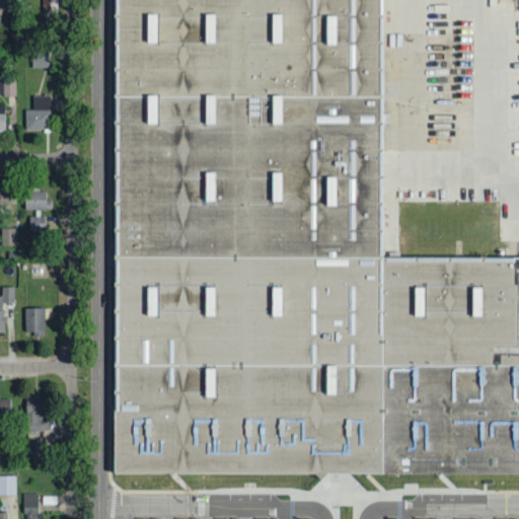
[(42,0),(42,13),(57,13),(57,0),(42,0)]
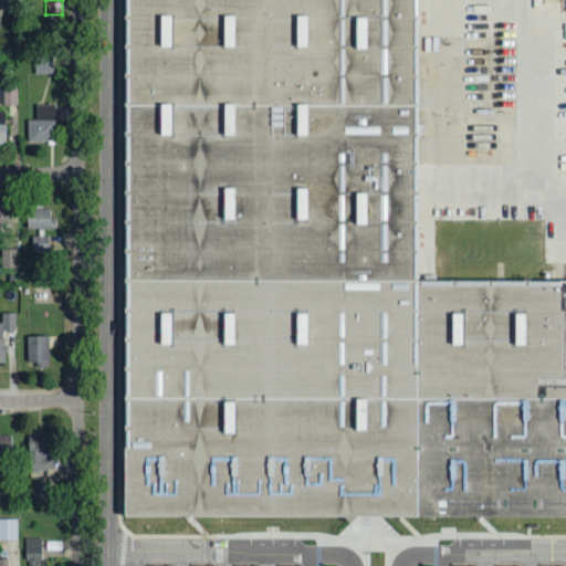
[(565,281),(565,517),(122,516),(125,0),(417,0),(416,281),(565,281)]
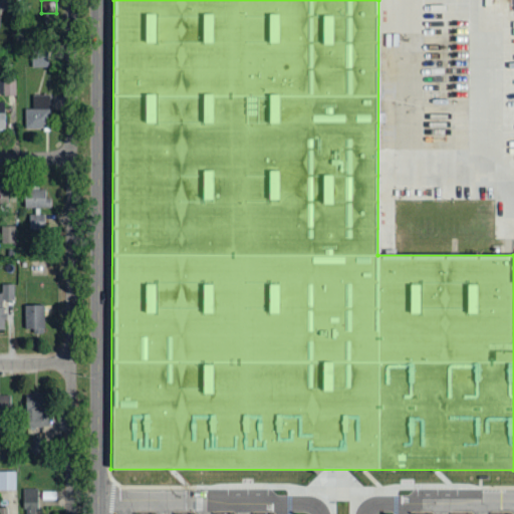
[(48,67),(48,50),(32,50),(31,67),(48,67)]
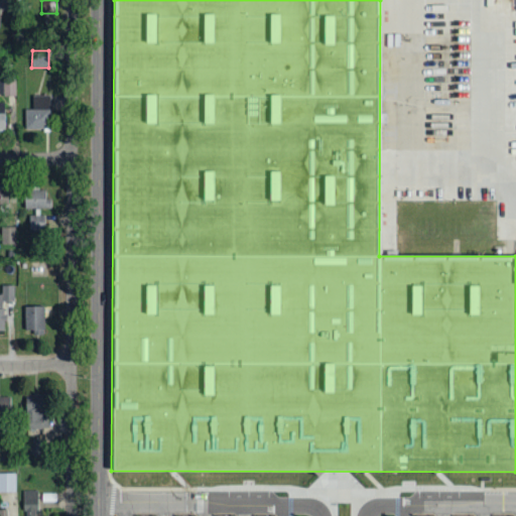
[(15,81),(3,81),(3,98),(15,97),(15,81)]
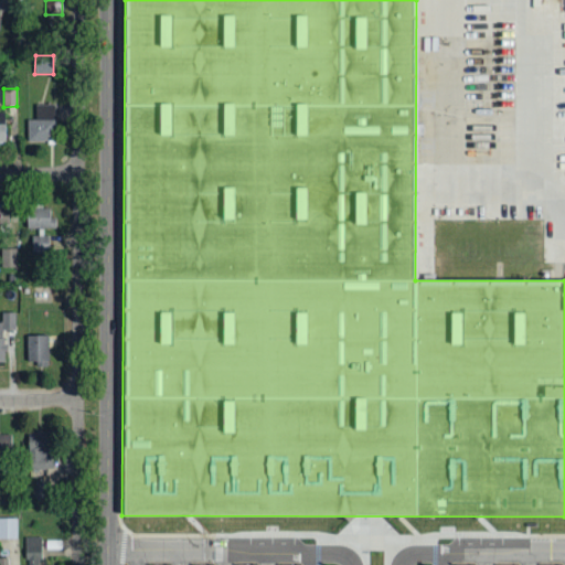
[(54,105),(35,105),(36,120),(28,120),(28,142),(55,141),(54,105)]
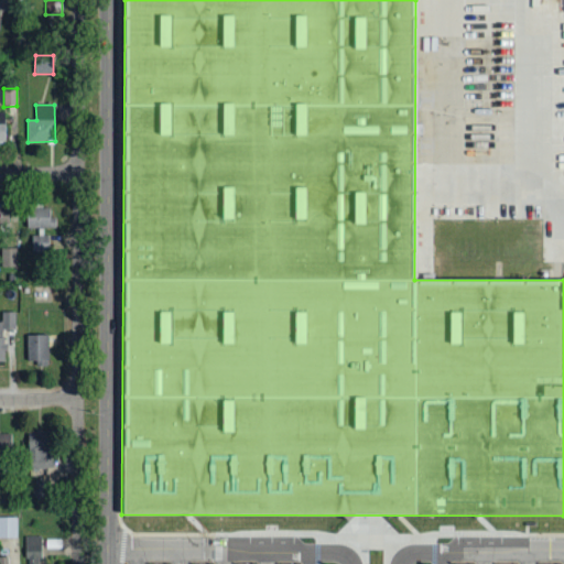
[(0,231),(9,232),(9,207),(0,207),(0,231)]
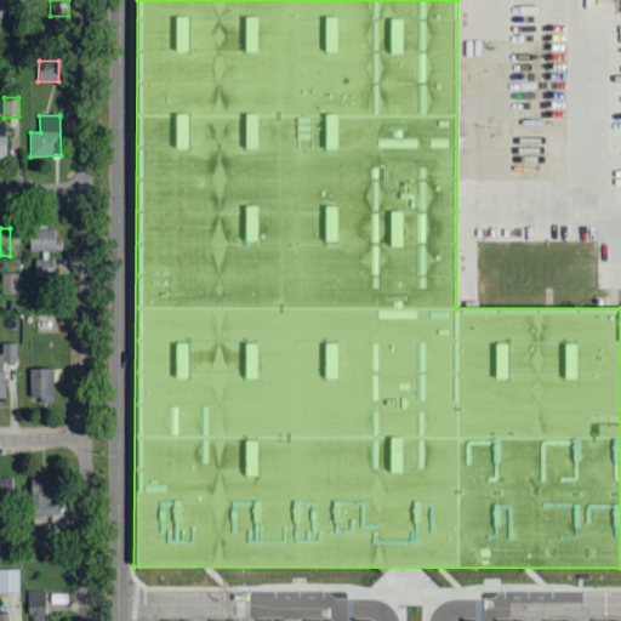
[(38,279),(53,279),(53,255),(61,255),(62,240),(56,240),(56,229),(29,229),(29,252),(38,252),(38,279)]
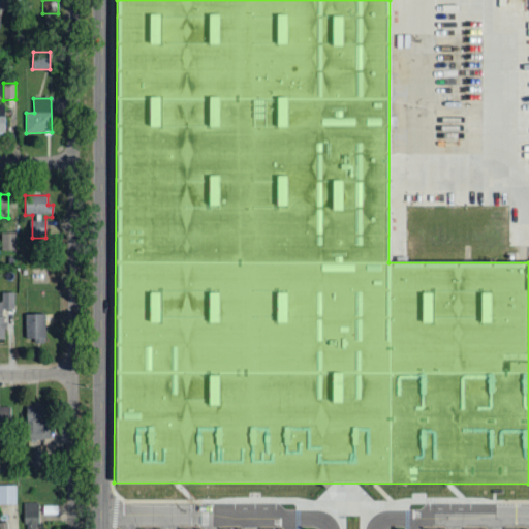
[(1,251),(17,251),(16,234),(1,234),(1,251)]
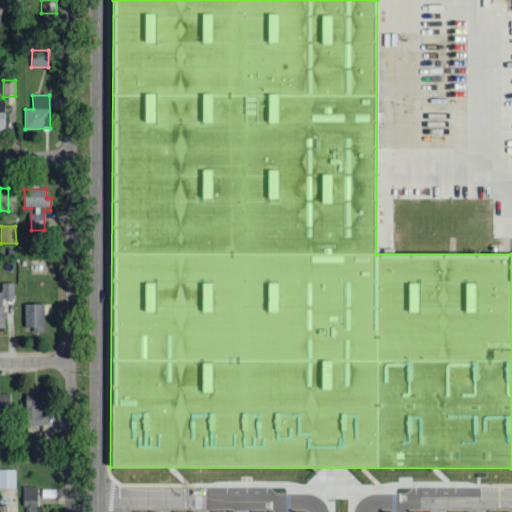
[(14,283),(2,283),(2,290),(0,290),(0,329),(4,330),(4,298),(14,298),(14,283)]
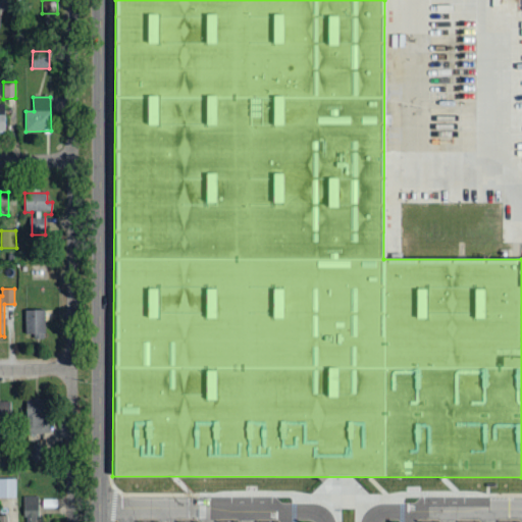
[(24,309),(25,333),(45,332),(45,309),(24,309)]
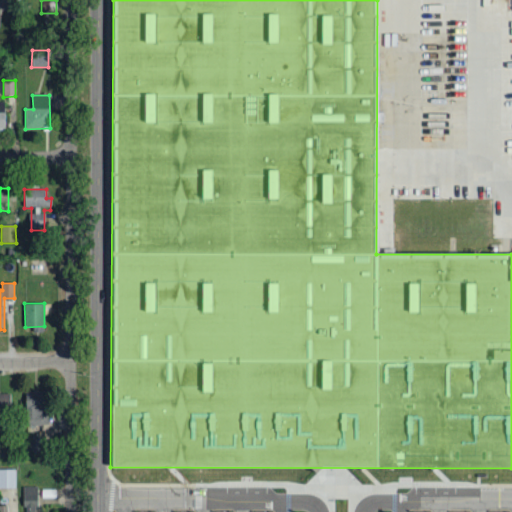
[(26,391),(25,425),(47,426),(48,391),(26,391)]
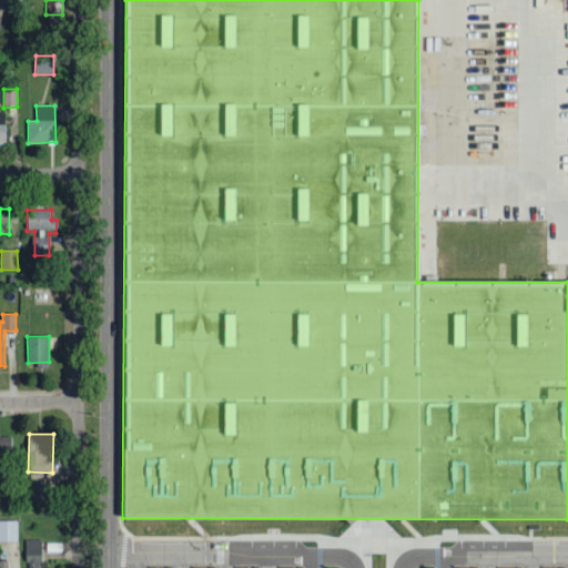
[(11,435),(0,435),(0,456),(11,457),(11,435)]
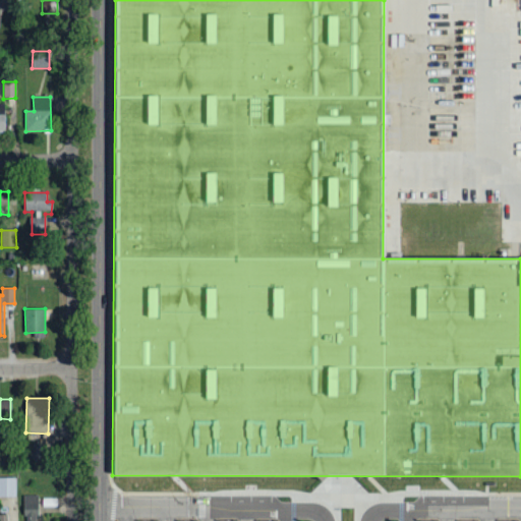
[(15,477),(0,476),(0,496),(15,496),(15,477)]
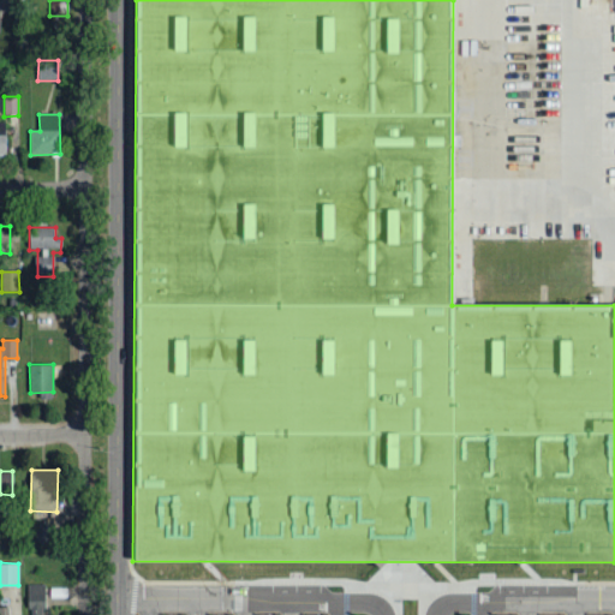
[(28,614),(45,614),(45,584),(28,584),(28,614)]
